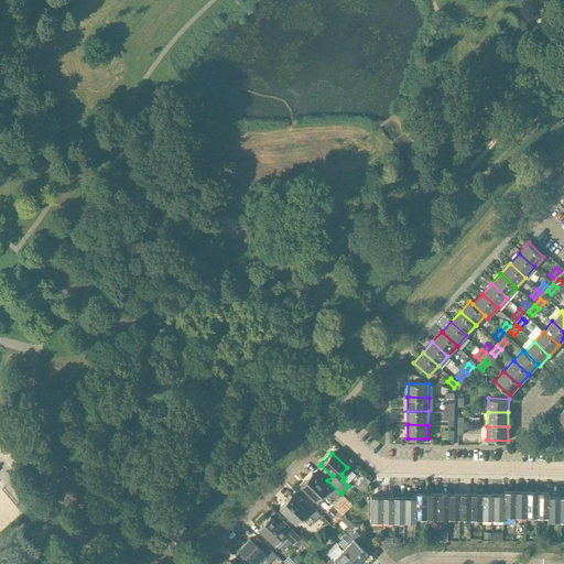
[(342,494),(327,480),(323,486),(312,474),(300,486),(315,500),(322,495),(325,498),(328,495),(334,500),(342,494)]
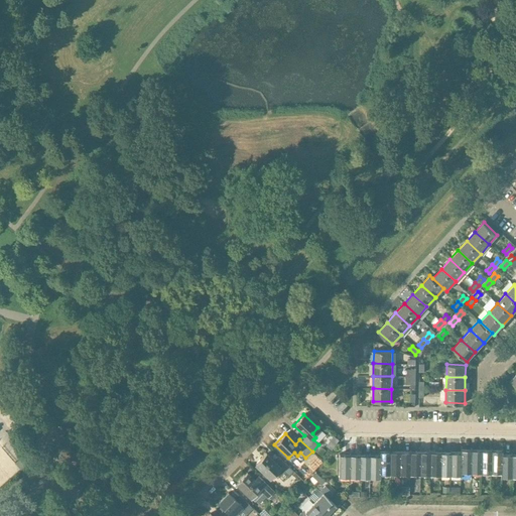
[(471,471),(471,449),(460,448),(460,452),(461,452),(460,471),(461,471),(471,471)]
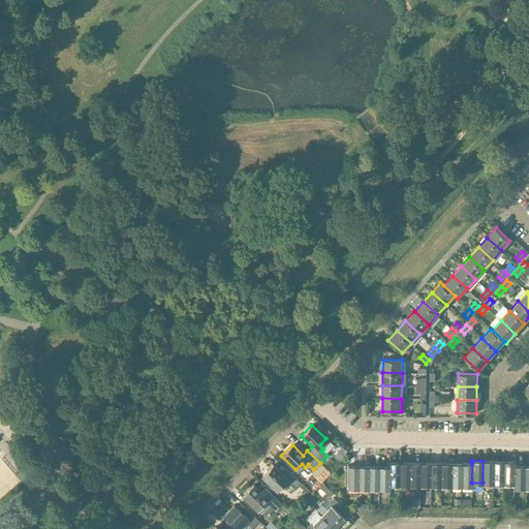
[(493,483),(493,461),(483,461),(483,483),(493,483)]
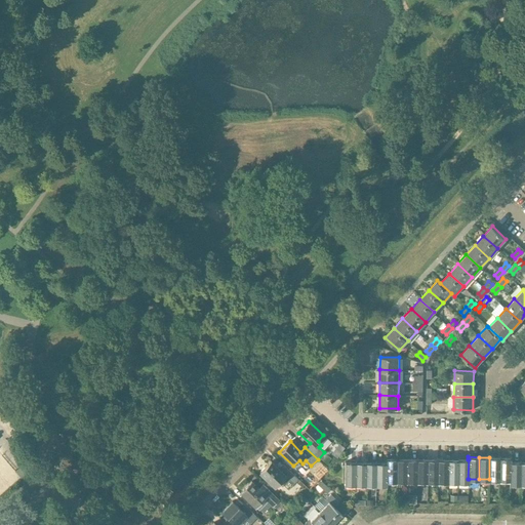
[(499,479),(499,457),(489,457),(489,479),(499,479)]
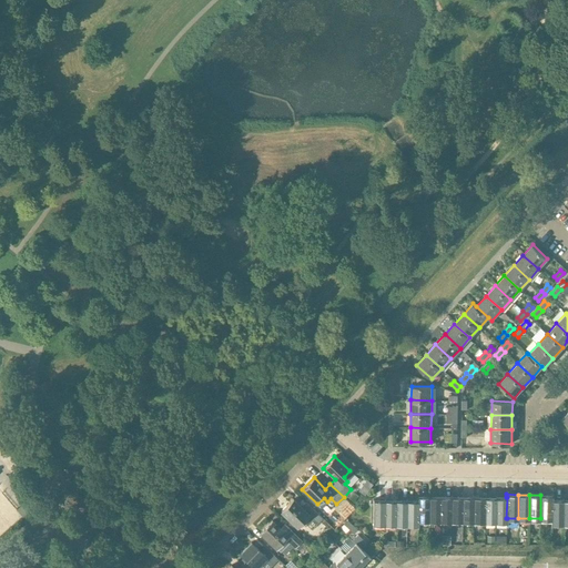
[(551,519),(551,499),(551,495),(540,495),(540,518),(550,519),(551,519)]
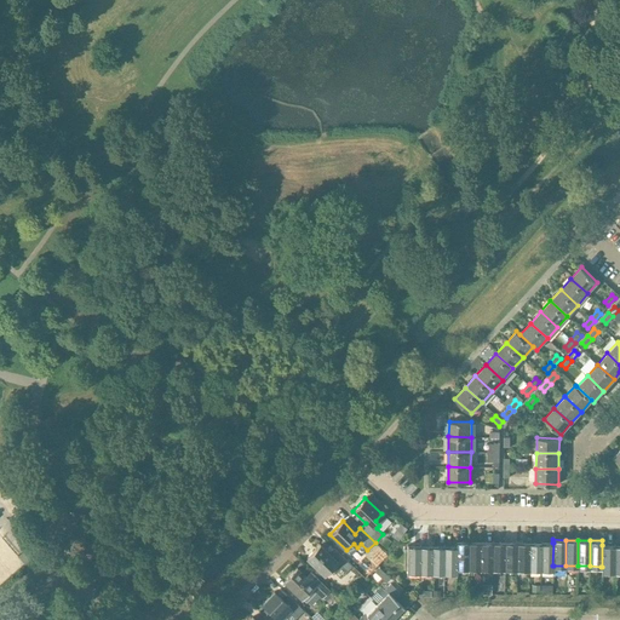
[(468,568),(469,541),(455,541),(455,546),(457,546),(455,568),(457,568),(468,568)]
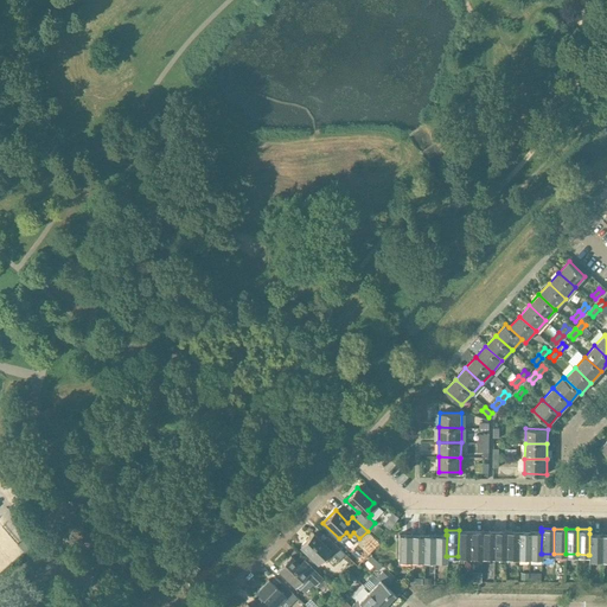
[(470,556),(471,530),(459,530),(458,556),(470,556)]
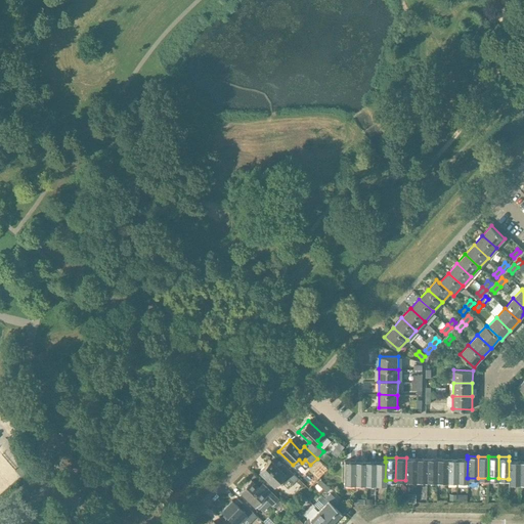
[(416,480),(417,459),(406,457),(405,480),(416,480)]
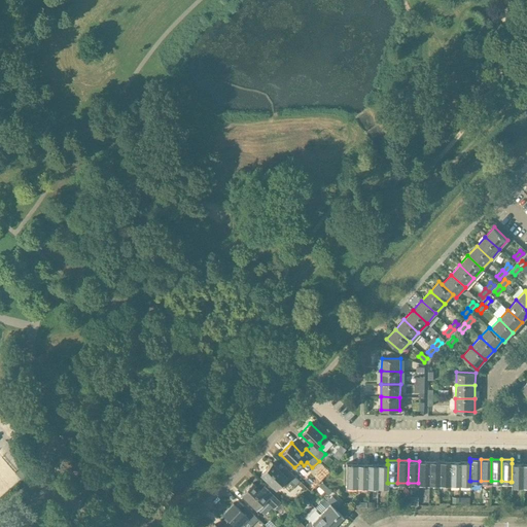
[(428,483),(429,461),(419,461),(418,483),(428,483)]
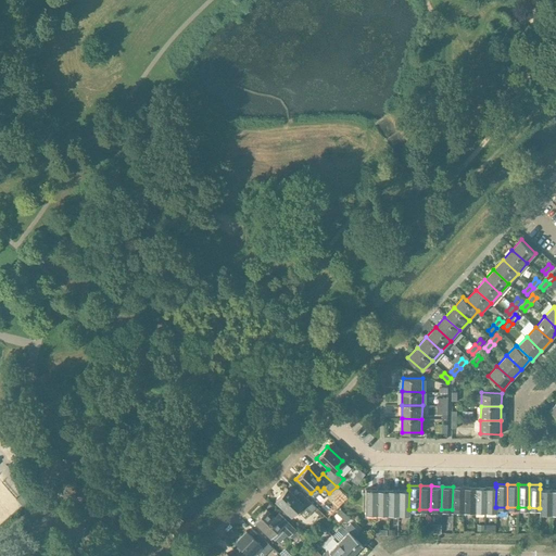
[(463,509),(464,487),(453,487),(452,509),(463,509)]
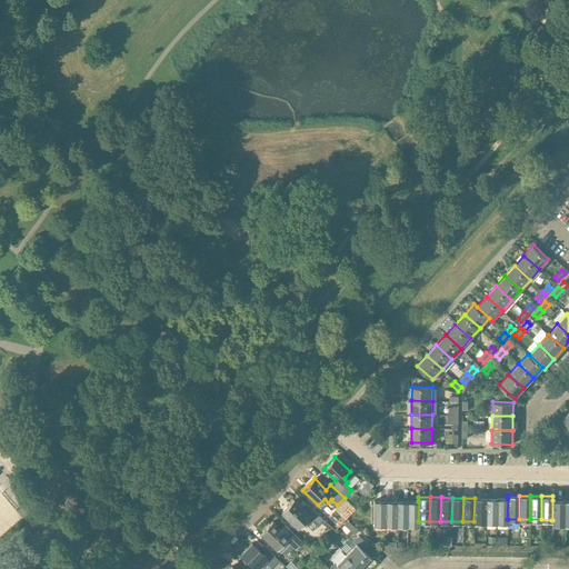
[(486,522),(486,498),(475,498),(473,521),(486,522)]
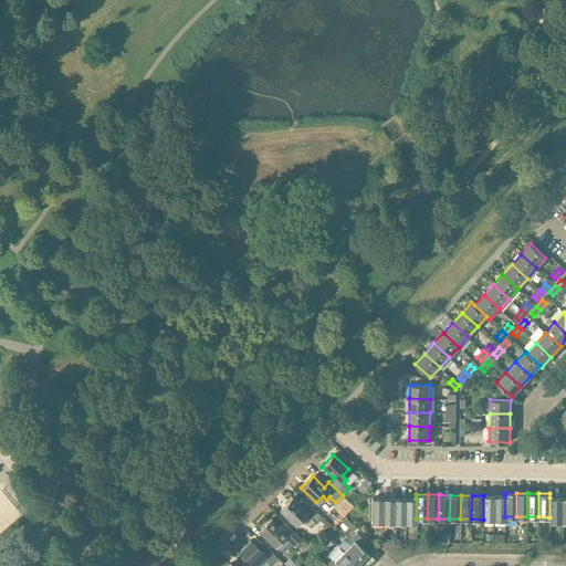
[(493,520),(493,495),(483,495),(483,520),(493,520)]
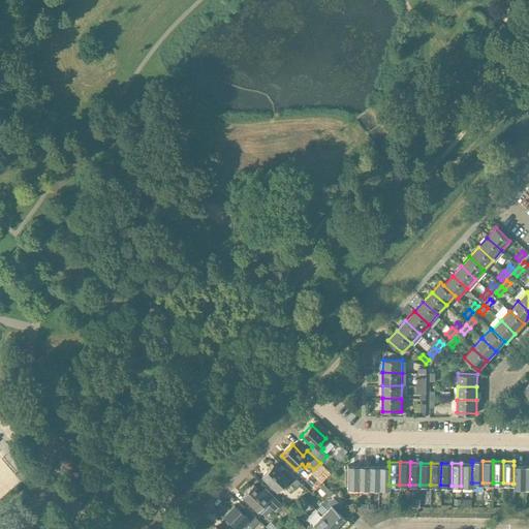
[(472,463),(471,463),(461,463),(461,486),(472,486),(472,483),(471,483),(472,463)]
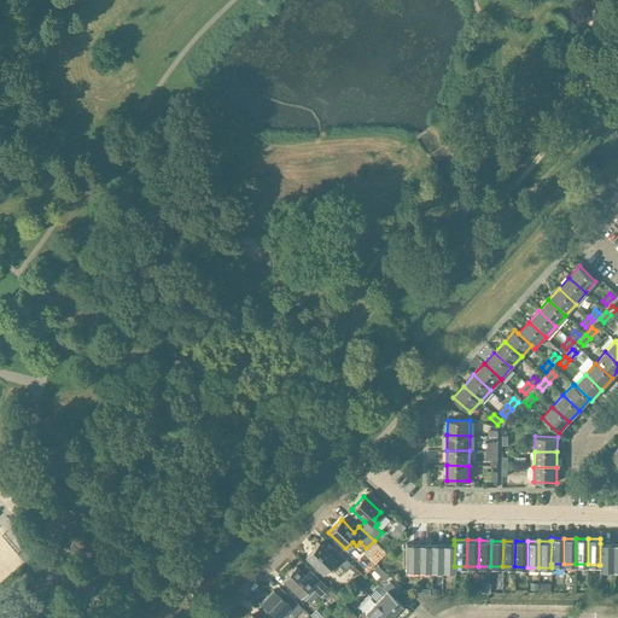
[(319,543),(305,557),(324,573),(330,567),(334,572),(340,565),(345,570),(351,564),(332,547),(327,552),(324,548),(319,543)]
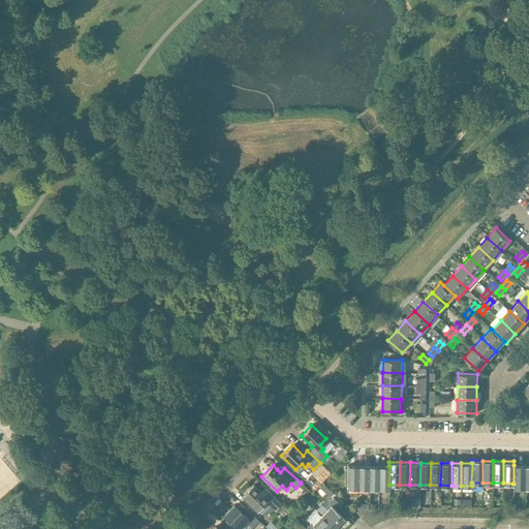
[(358,488),(358,465),(347,465),(347,488),(358,488)]
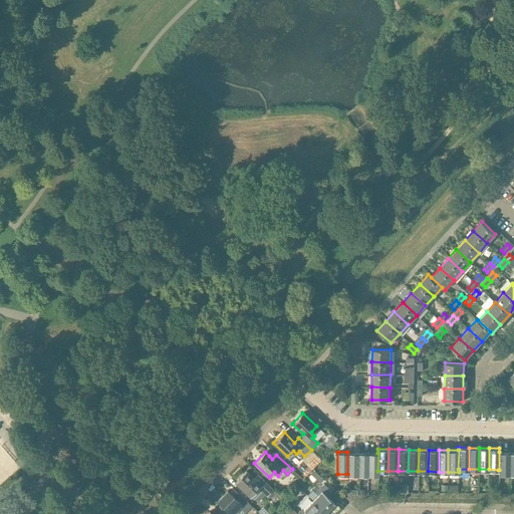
[(357,474),(358,453),(347,452),(347,474),(357,474)]
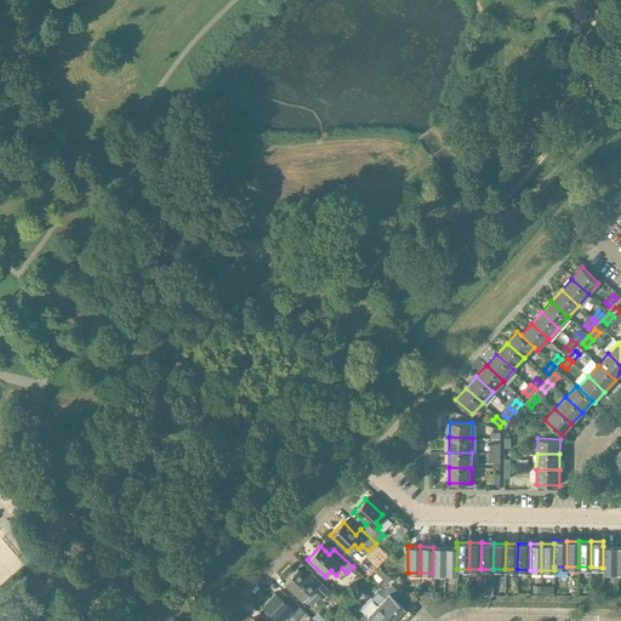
[(615,573),(615,546),(603,546),(603,568),(602,568),(602,573),(615,573)]
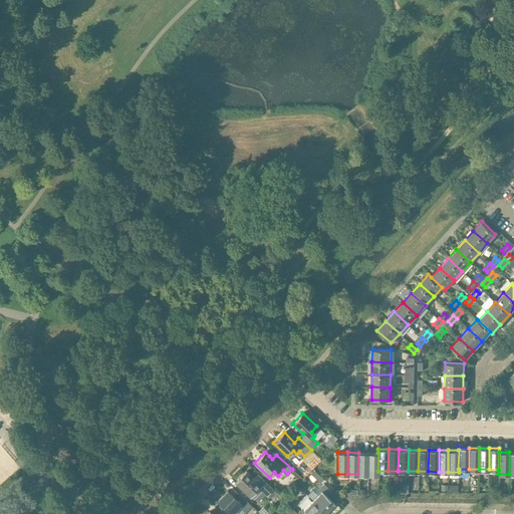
[(367,474),(367,453),(358,453),(357,474),(367,474)]
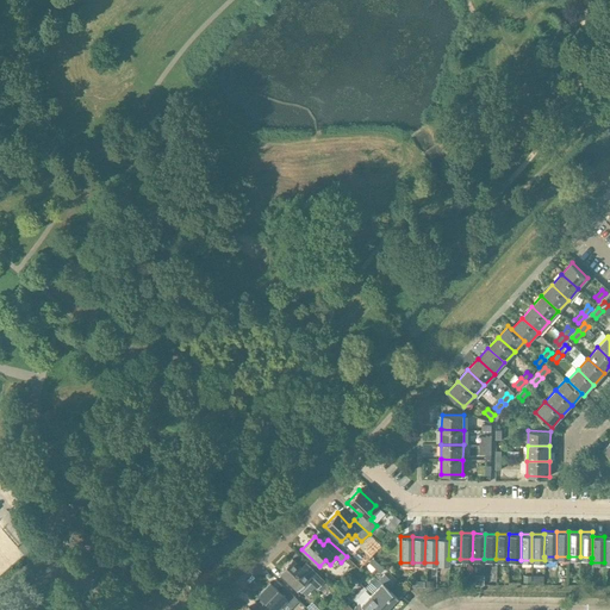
[(448,559),(449,537),(448,537),(436,537),(436,562),(449,562),(449,559),(448,559)]
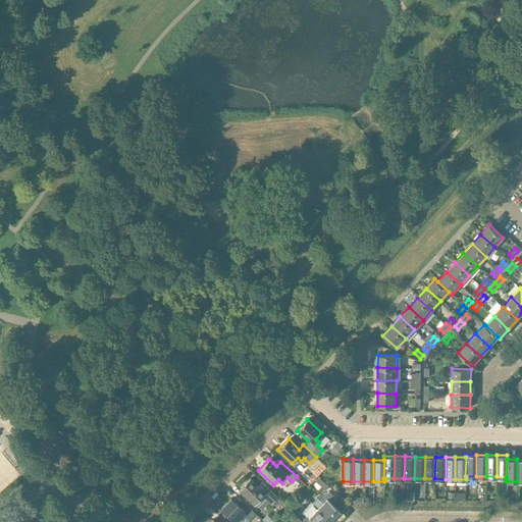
[(250,479),(240,489),(254,504),(257,508),(266,499),(270,503),(276,497),(261,481),(257,486),(250,479)]
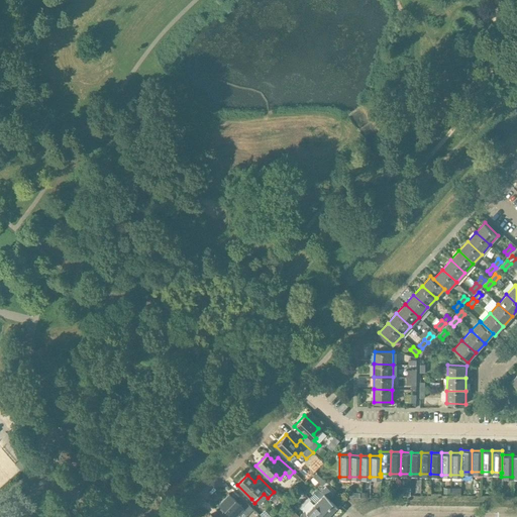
[(336,506),(328,499),(333,494),(325,487),(316,496),(319,498),(314,503),(327,516),(336,506)]
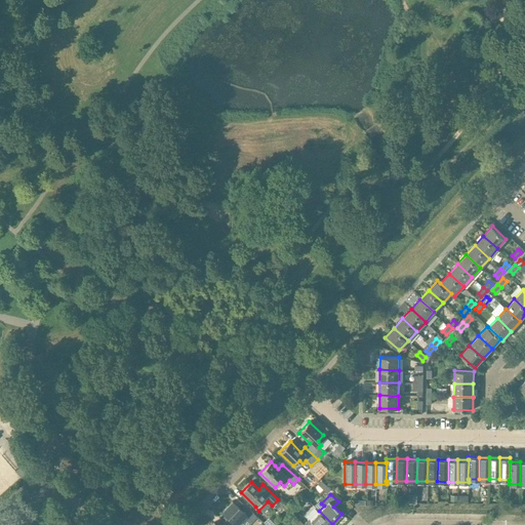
[(249,524),(257,517),(243,505),(240,509),(232,501),(221,513),(234,524),(237,524),(241,521),(244,524),(249,524)]
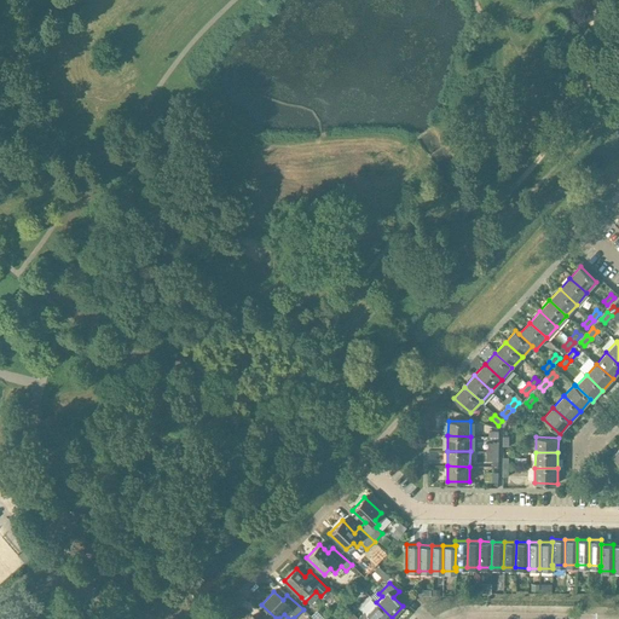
[(389,618),(392,618),(376,602),(365,614),(363,612),(357,618),(358,618),(389,618)]
